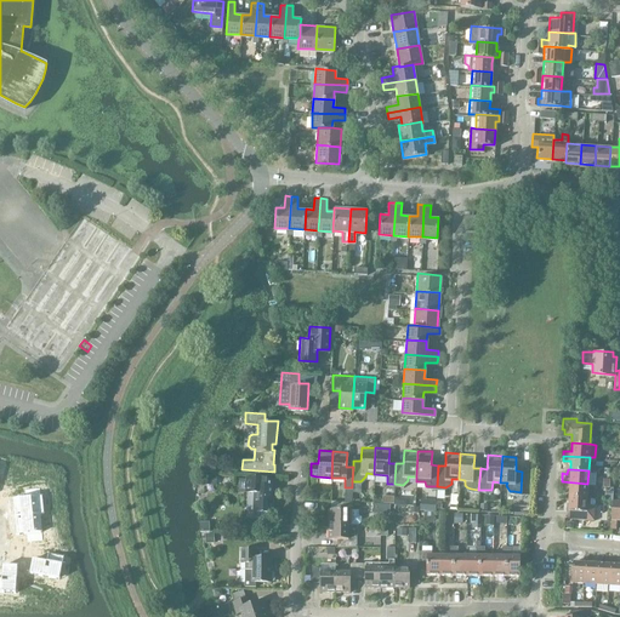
[(273,485),(272,485),(272,476),(246,475),(245,490),(254,490),(252,509),(272,510),(273,485)]
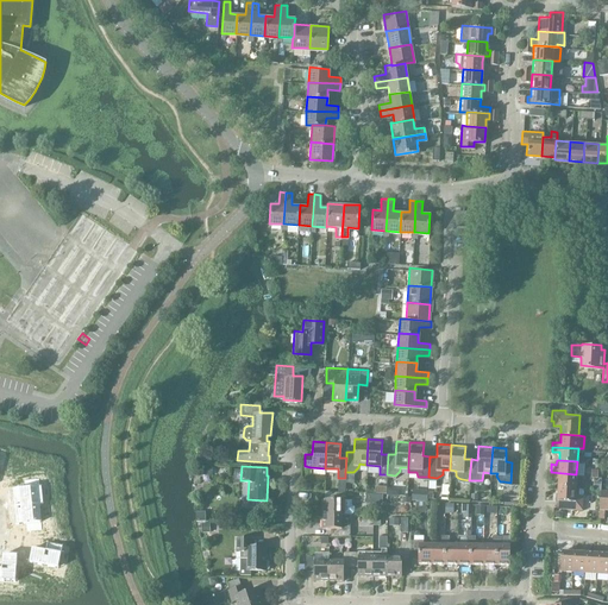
[(551,472),(550,477),(558,478),(557,485),(575,486),(576,474),(551,472)]
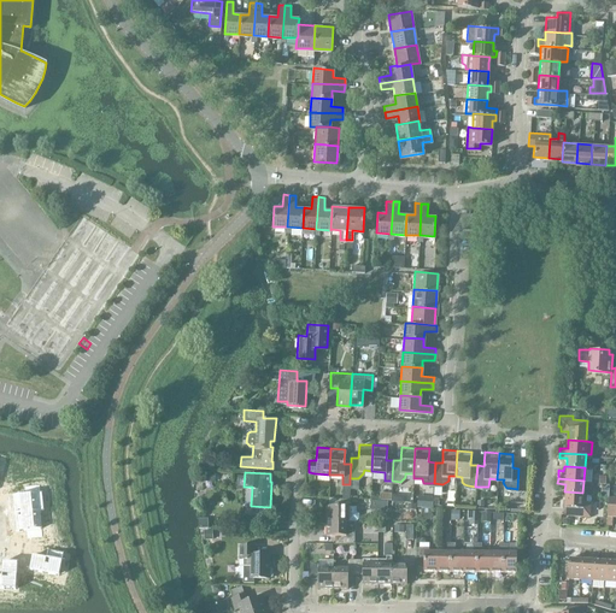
[(24,491),(11,493),(13,511),(40,508),(44,508),(41,489),(40,489),(39,482),(24,483),(24,491)]
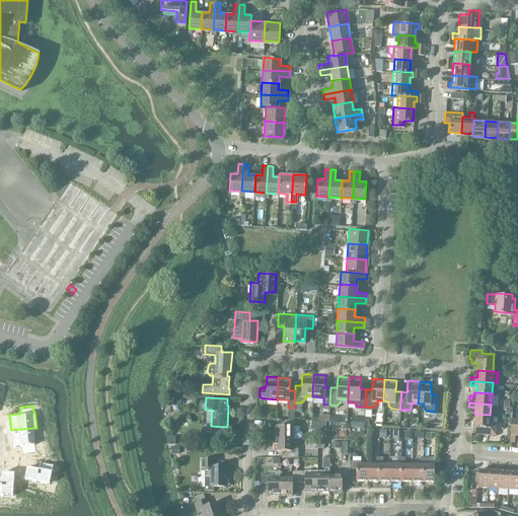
[(474,414),(473,432),(496,433),(496,421),(497,416),(490,415),(474,414)]
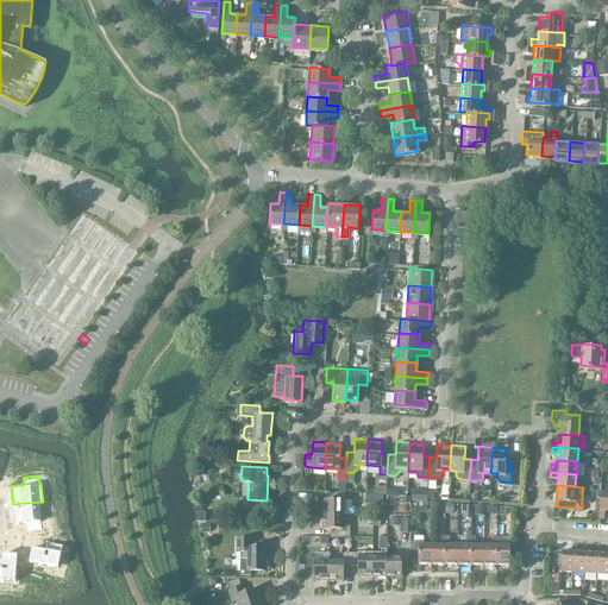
[(345,490),(324,490),(324,497),(321,497),(321,511),(342,512),(351,512),(353,510),(353,505),(351,503),(351,498),(345,498),(345,490)]
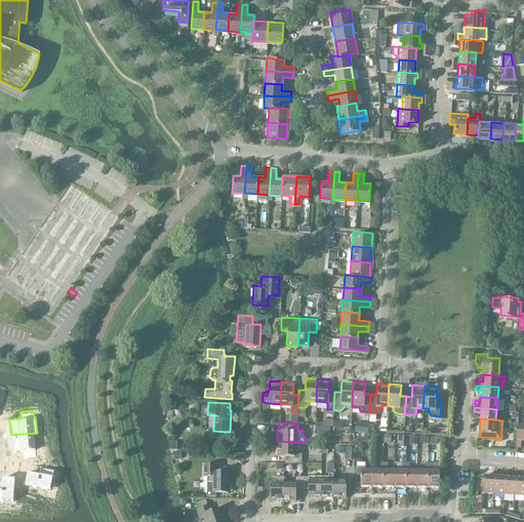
[(34,433),(11,435),(12,450),(22,449),(23,456),(35,454),(35,448),(34,433)]
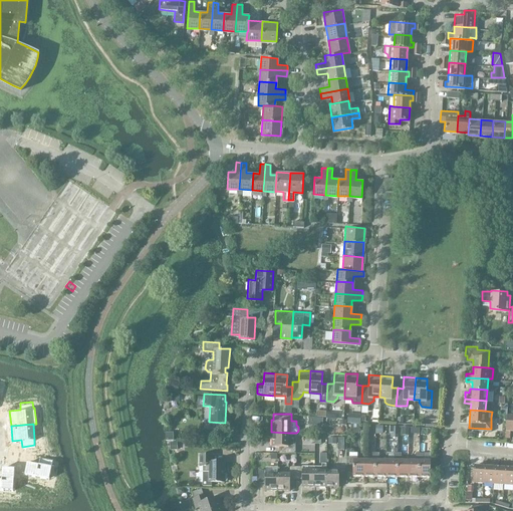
[(373,433),(381,434),(381,425),(373,425),(373,433)]
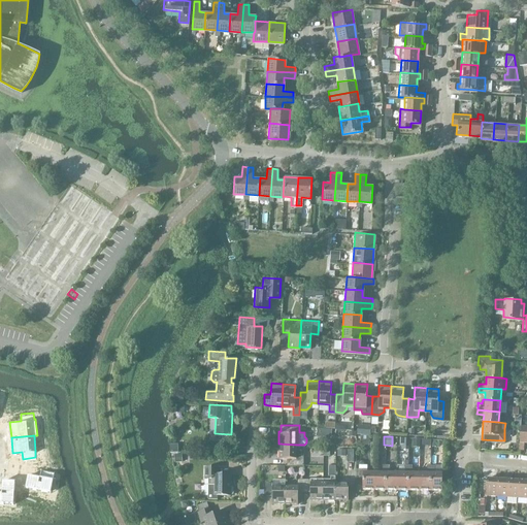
[(303,452),(296,452),(296,445),(278,444),(278,457),(286,457),(286,463),(299,463),(302,463),(303,452)]
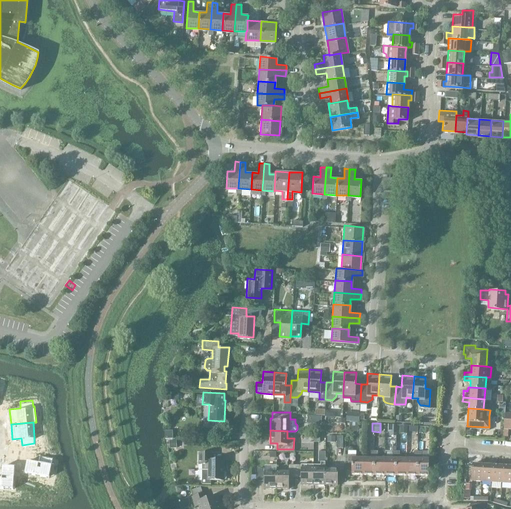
[(362,472),(373,473),(373,449),(370,449),(369,456),(362,456),(362,472)]
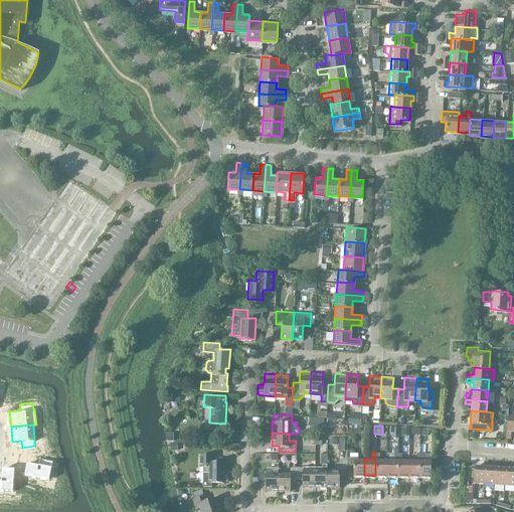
[(375,476),(386,476),(386,459),(379,459),(379,452),(375,452),(375,476)]
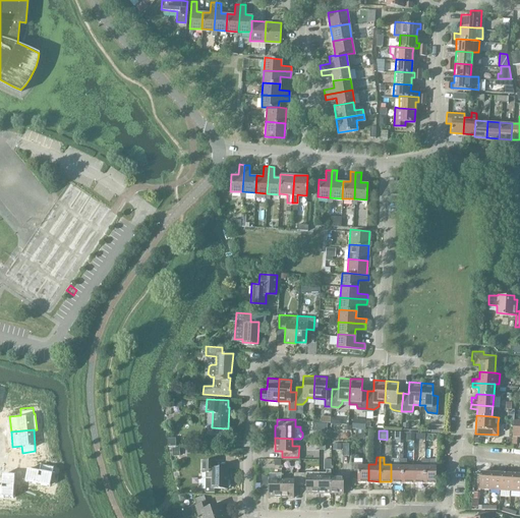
[(391,481),(402,481),(402,457),(398,457),(398,465),(391,464),(391,481)]
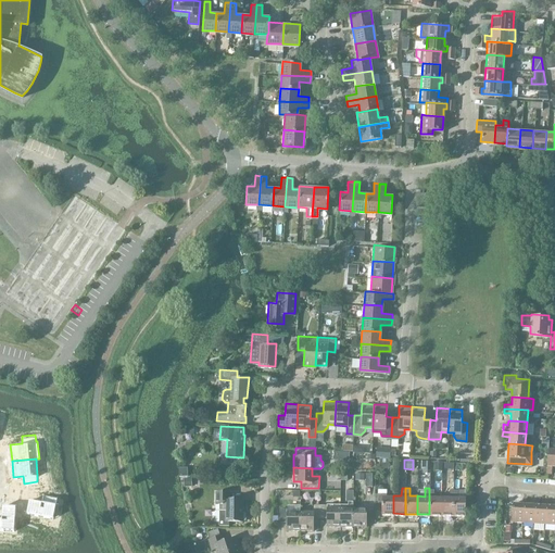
[(429,514),(441,514),(441,497),(433,497),(433,488),(429,488),(429,514)]
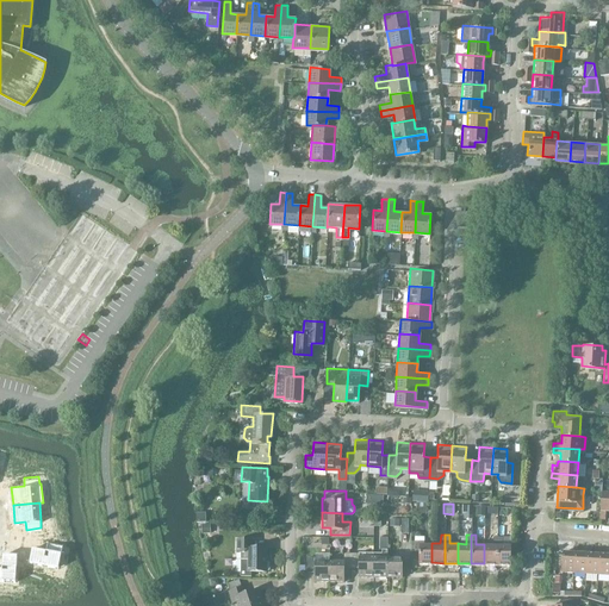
[(484,563),(497,563),(497,535),(492,535),(492,544),(484,544),(484,563)]
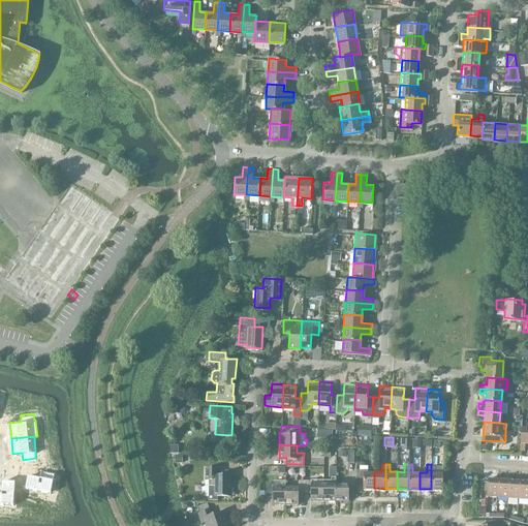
[(431,464),(431,489),(442,489),(442,472),(434,472),(434,464),(431,464)]
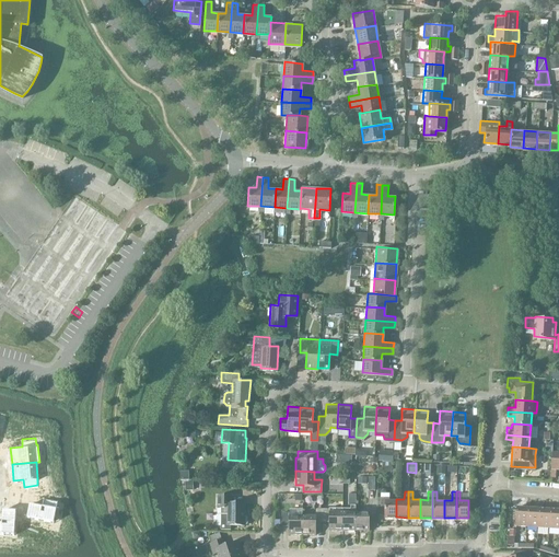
[(220,506),(220,528),(230,528),(230,523),(244,523),(246,522),(246,515),(244,514),(244,501),(230,501),(230,494),(217,494),(217,506),(220,506)]
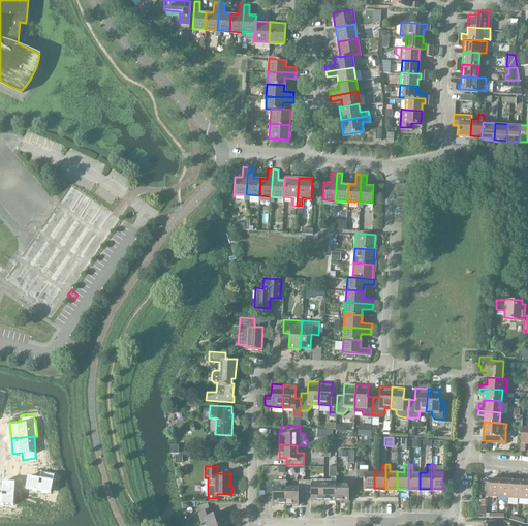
[(363,488),(374,488),(374,471),(367,471),(367,468),(359,467),(359,474),(363,474),(363,488)]
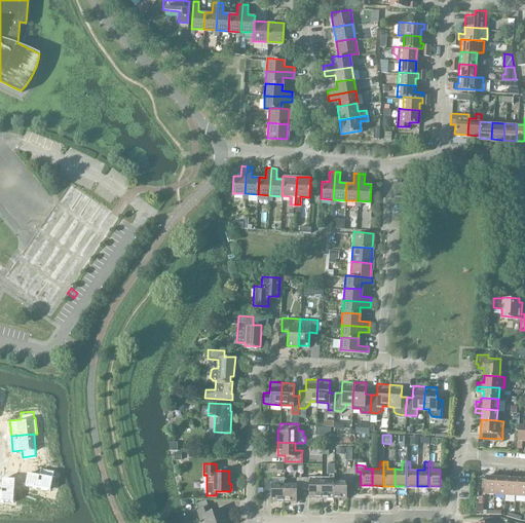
[(27,471),(24,484),(50,489),(53,470),(40,467),(39,474),(27,471)]
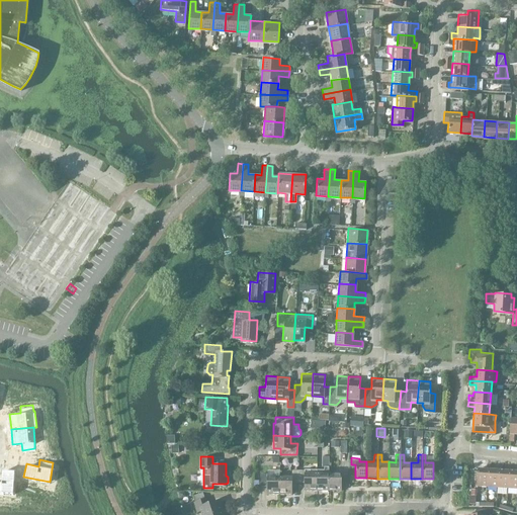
[(324,468),(317,468),(316,489),(328,489),(329,473),(329,465),(324,465),(324,468)]
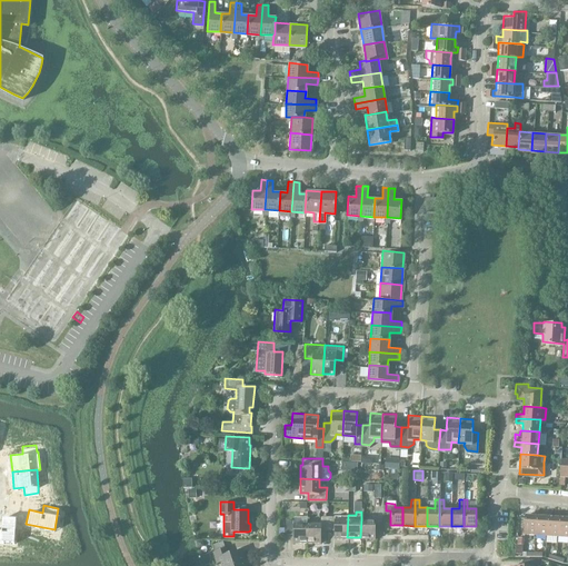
[(522,532),(535,533),(536,514),(524,514),(522,532)]
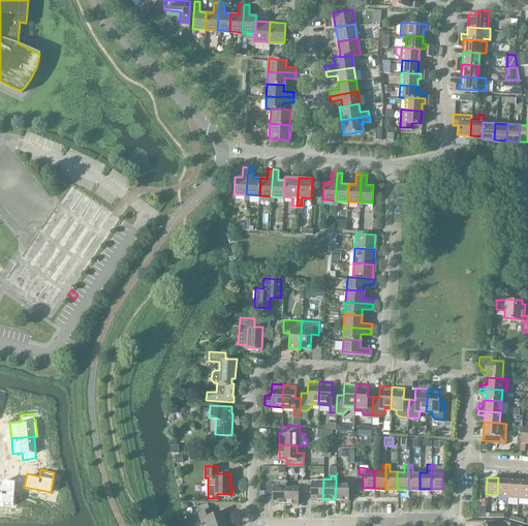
[(497,495),(507,496),(508,478),(498,477),(497,495)]
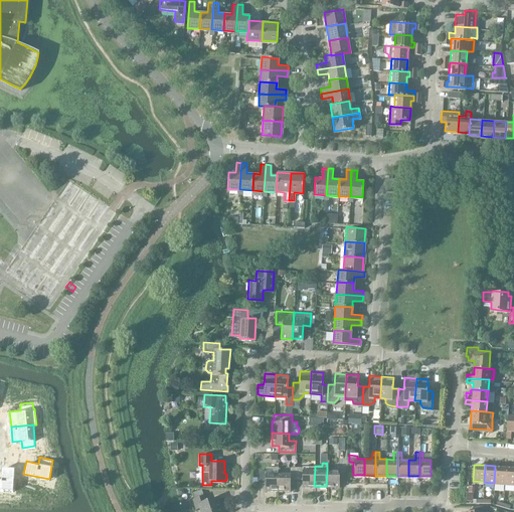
[(0,489),(13,491),(14,468),(1,466),(1,477),(0,477),(0,489)]
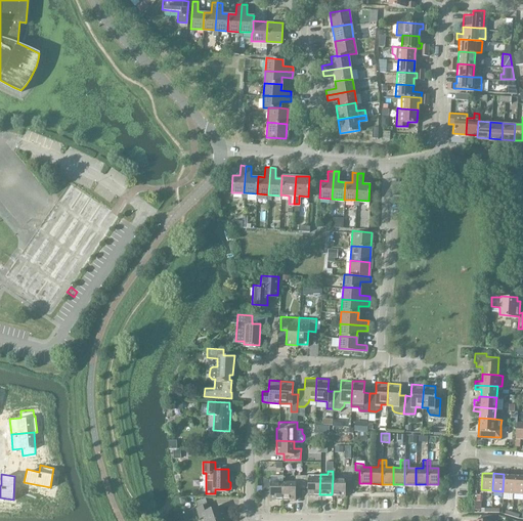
[(282,481),(282,497),(295,497),(295,486),(301,486),(301,474),(295,474),(295,481),(282,481)]
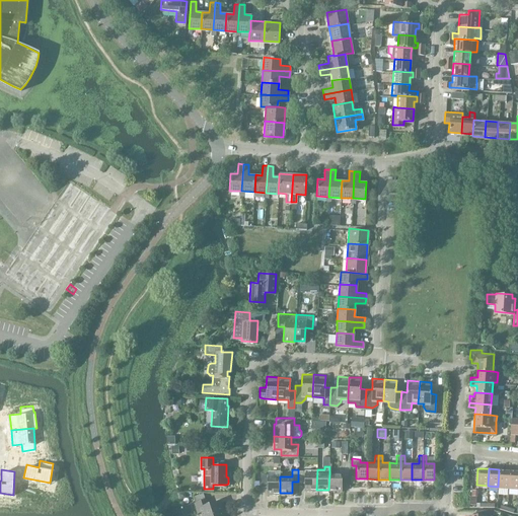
[(316,490),(317,469),(298,469),(298,482),(304,482),(304,490),(316,490)]
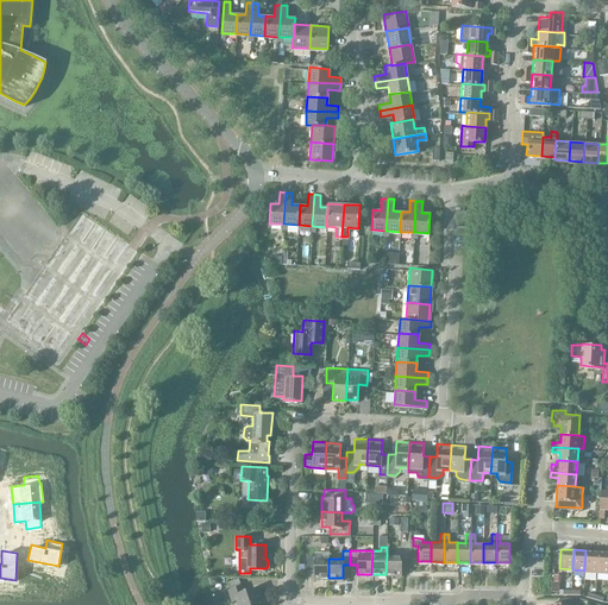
[(584,571),(596,571),(597,552),(585,550),(584,571)]
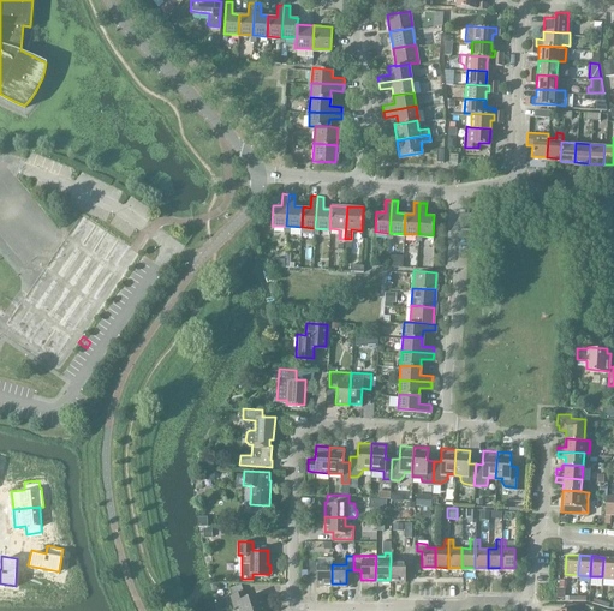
[(602,576),(613,576),(613,557),(603,557),(602,576)]
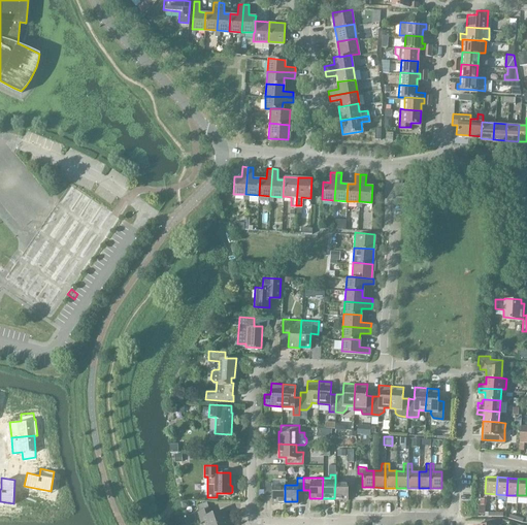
[(271,501),(285,501),(285,485),(272,485),(272,481),(265,481),(265,494),(271,494),(271,501)]
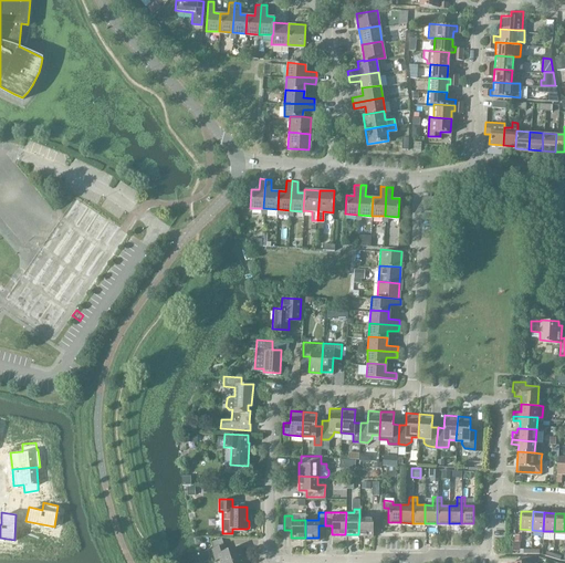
[(373,517),(359,517),(358,534),(373,534),(373,517)]
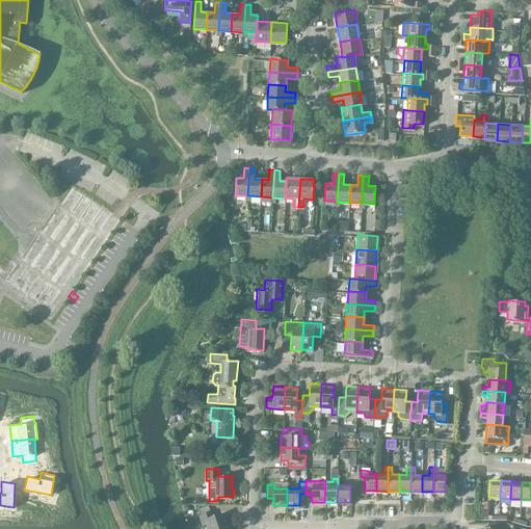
[(206,523),(208,528),(230,522),(228,522),(224,512),(226,511),(212,516),(210,510),(198,513),(202,524),(206,523)]
